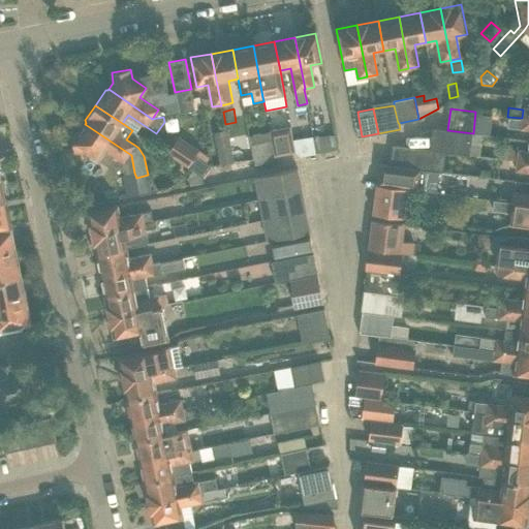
[(528,119),(522,118),(520,128),(528,129),(528,119)]
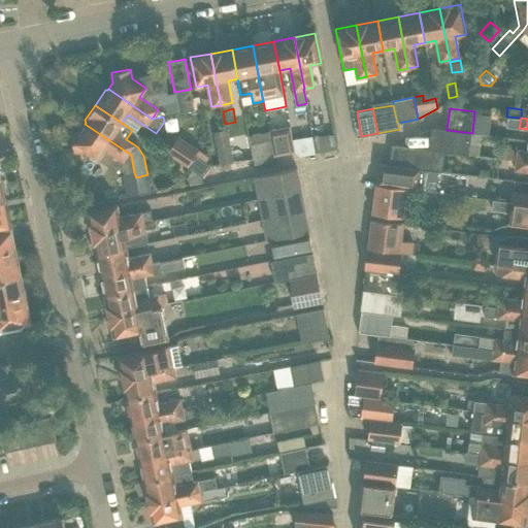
[(131,155),(85,124),(80,131),(71,133),(75,152),(85,150),(117,171),(119,168),(127,174),(134,172),(131,155)]
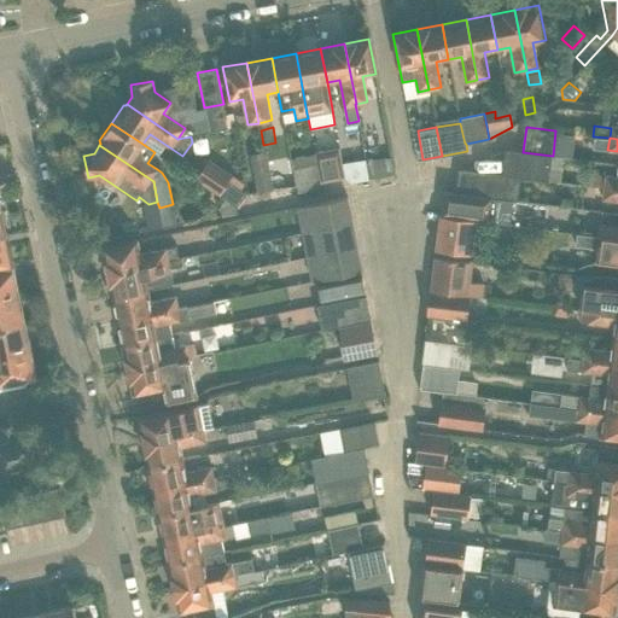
[(344,178),(342,163),(339,149),(315,153),(321,182),(344,178)]
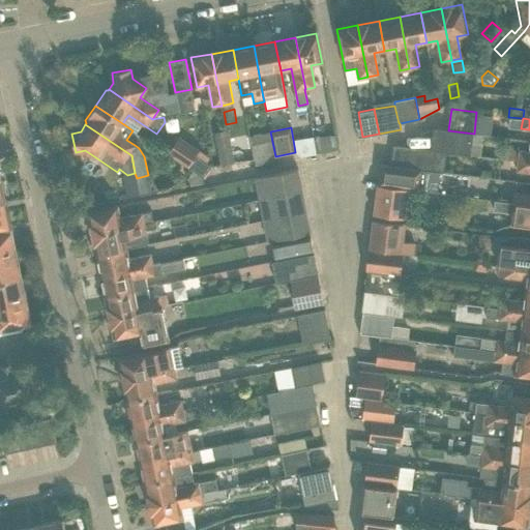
[(474,134),(448,130),(436,128),(433,129),(431,149),(436,150),(471,154),(474,134)]
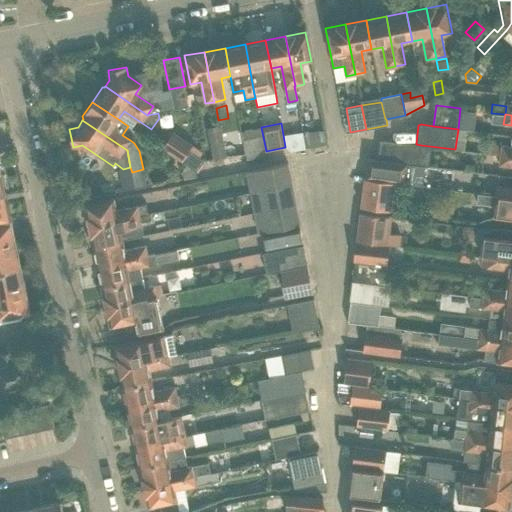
[(213,158),(226,156),(223,140),(220,125),(208,128),(213,158)]
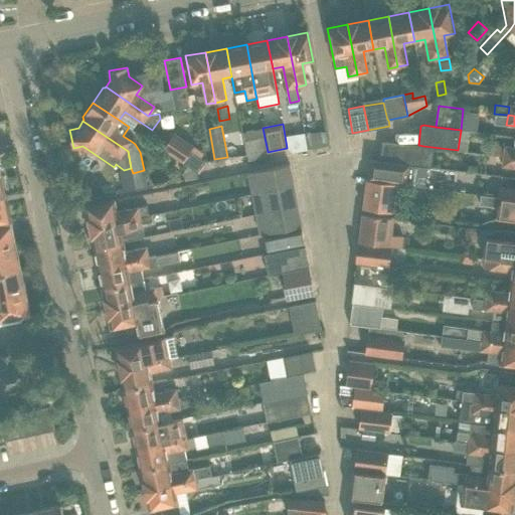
[(268,152),(263,128),(242,132),(247,160),(268,156),(268,152)]
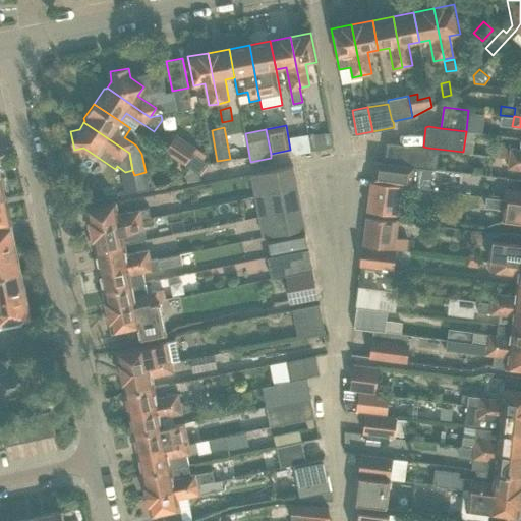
[(320,133),(308,134),(311,150),(322,148),(320,133)]
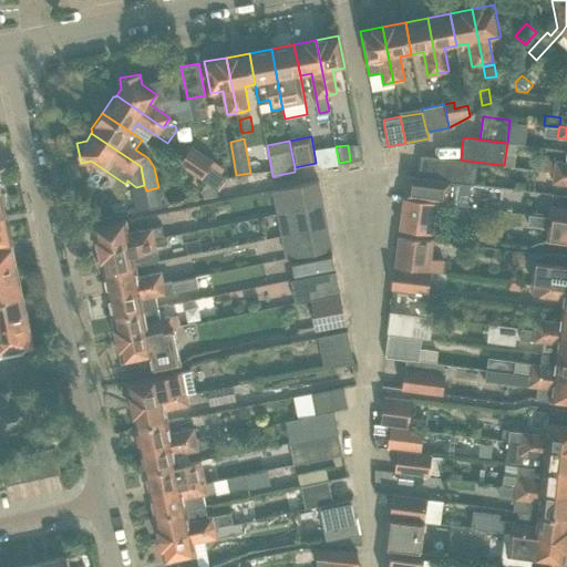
[(203,182),(212,168),(215,164),(192,147),(179,165),(203,182)]
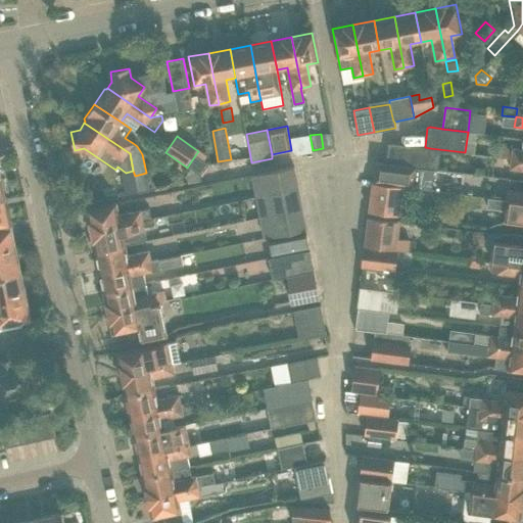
[(522,139),(522,149),(512,148),(511,158),(522,159),(522,139)]
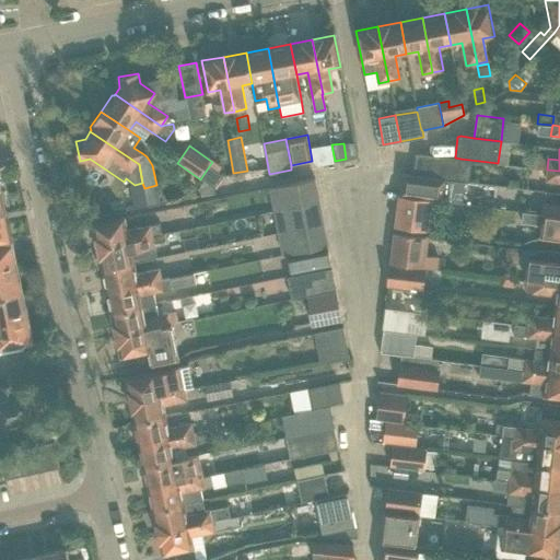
[(416,153),(413,175),(445,179),(455,181),(457,158),(455,158),(416,153)]
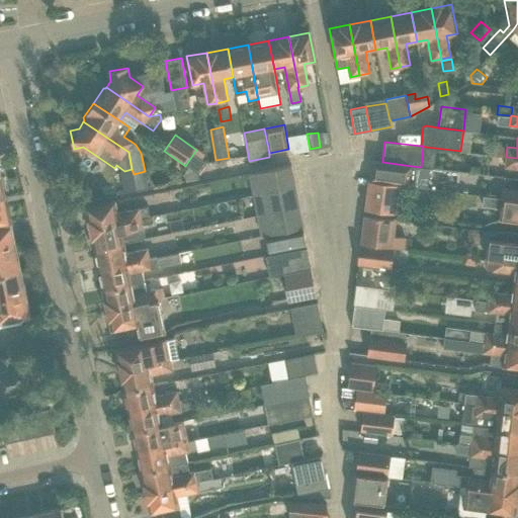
[(496,146),(495,156),(506,157),(507,147),(496,146)]
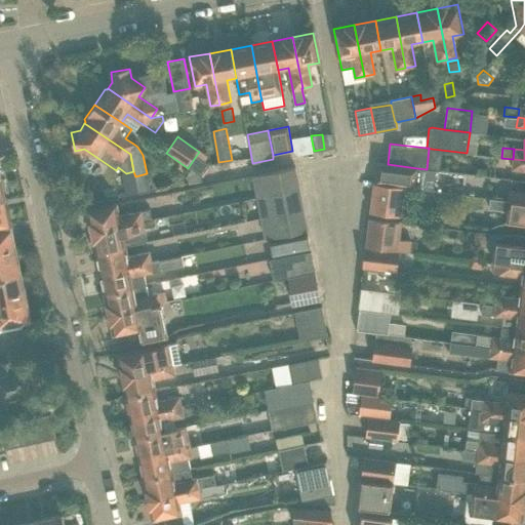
[(524,160),(513,159),(512,169),(524,170),(524,160)]
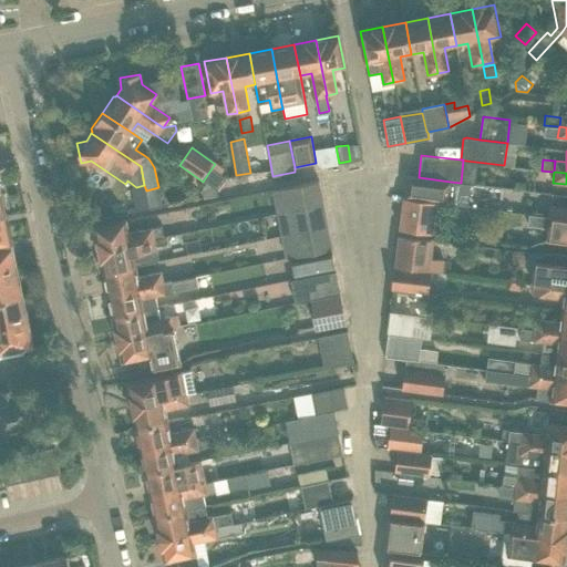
[(451,182),(419,177),(405,175),(402,198),(433,202),(447,204),(451,182)]
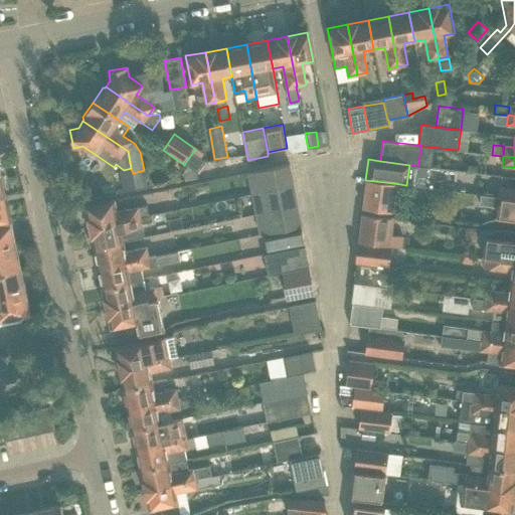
[(290,165),(260,170),(248,172),(252,194),(294,185),(290,165)]
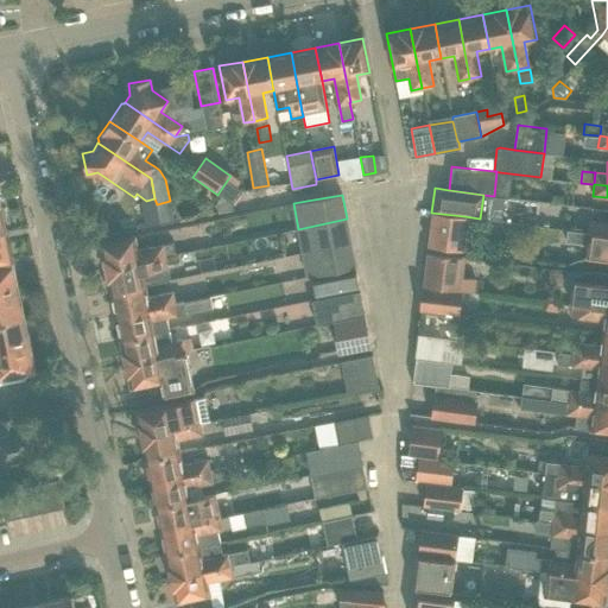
[(464,216),(431,213),(428,246),(461,251),(464,216)]
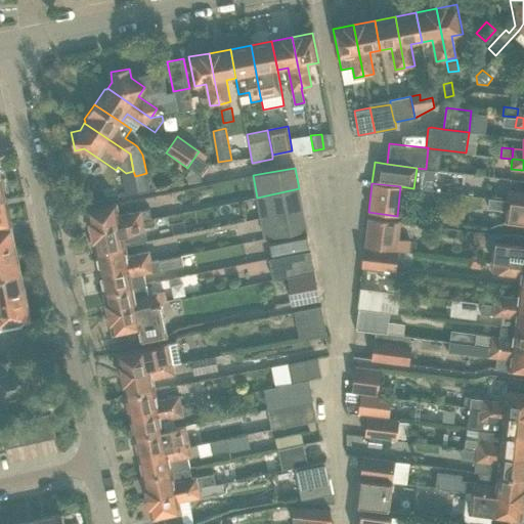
[(303,210),(299,188),(257,198),(261,218),(303,210)]
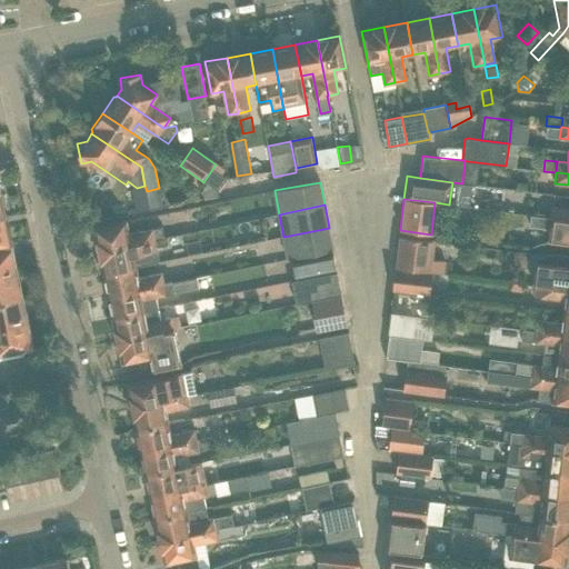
[(568,208),(551,207),(550,217),(568,219),(568,208)]
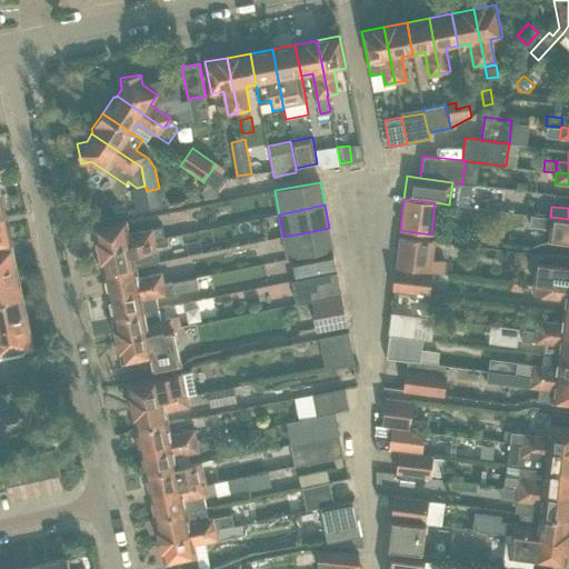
[(538,216),(537,228),(550,229),(549,241),(568,242),(568,219),(550,217),(538,216)]
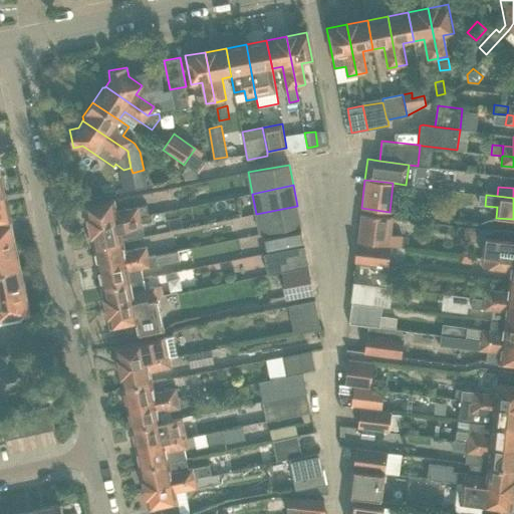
[(2,196),(0,196),(0,220),(10,219),(6,203),(4,204),(2,196)]
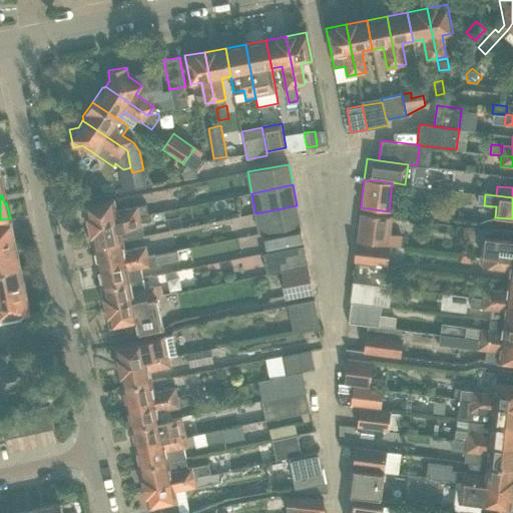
[(116,210),(113,199),(85,205),(89,225),(147,213),(145,204),(116,210)]
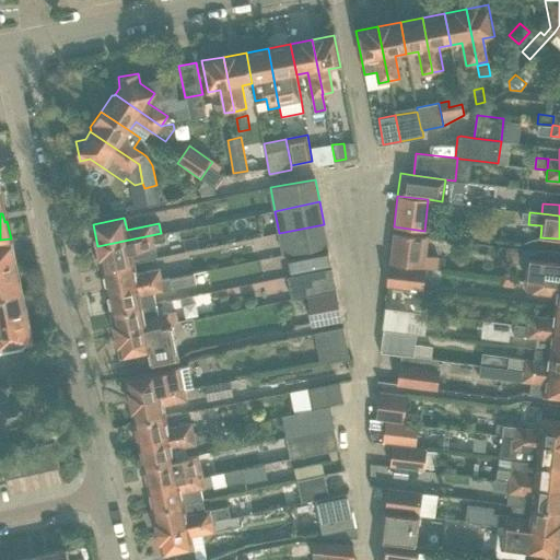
[(324,224),(279,233),(283,255),(288,255),(328,246),(324,224)]
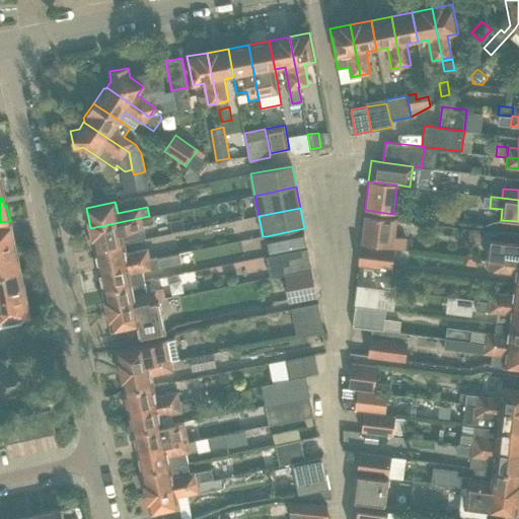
[(149,216),(90,228),(92,238),(89,239),(91,247),(94,247),(94,248),(124,242),(145,238),(142,225),(153,223),(152,215),(149,216)]
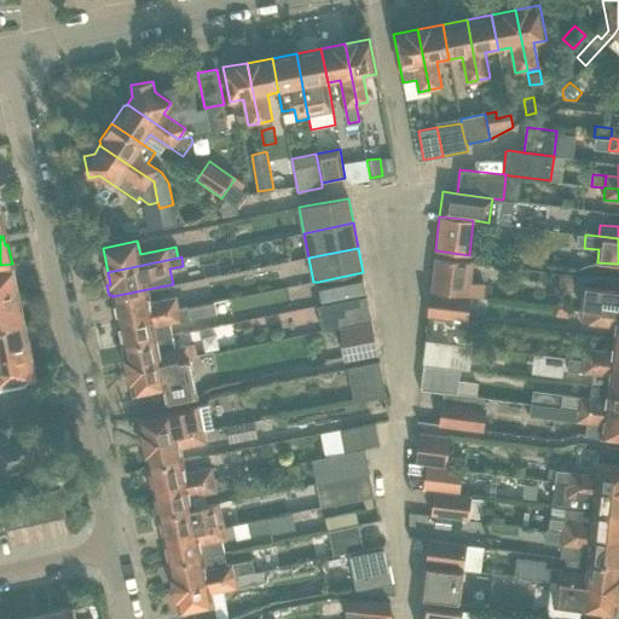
[(435,256),(431,290),(470,296),(482,298),(484,282),(473,281),(475,261),(435,256)]
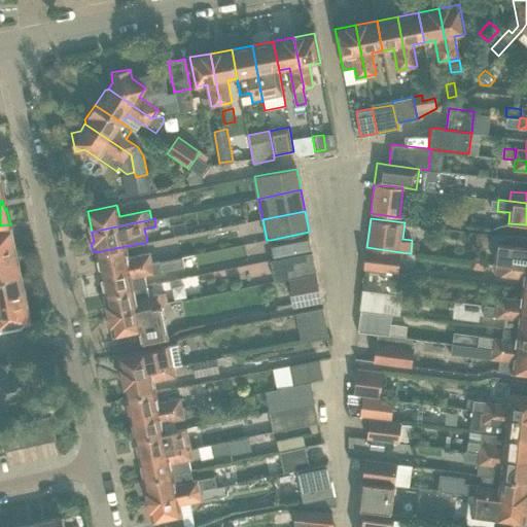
[(0,255),(16,252),(10,224),(0,225),(0,255)]
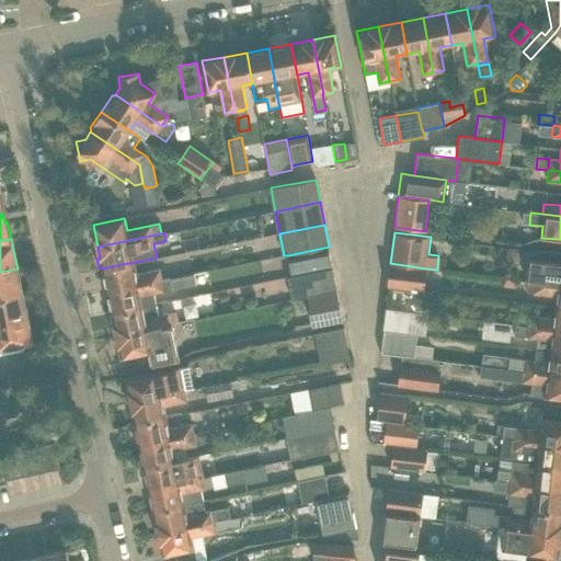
[(329,247),(288,255),(293,276),(333,268),(329,247)]
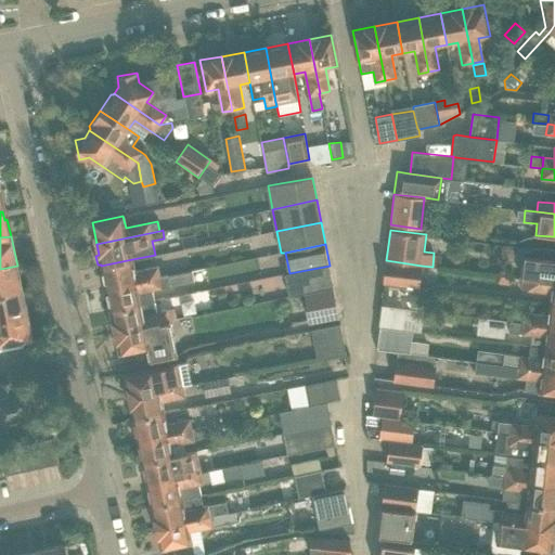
[(554,258),(554,259),(554,255),(554,249),(539,248),(524,252),(520,279),(554,282),(554,258)]
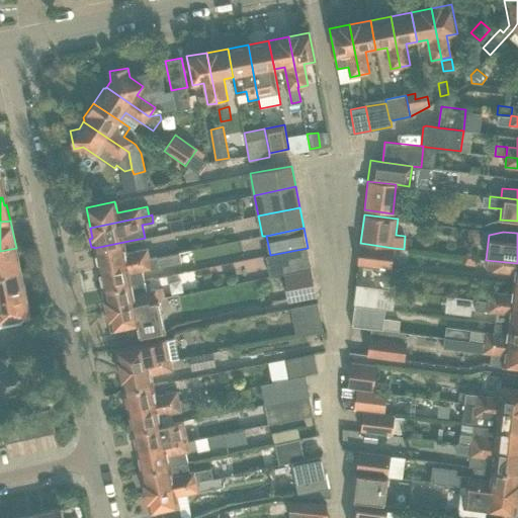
[(125,253),(123,242),(94,248),(98,268),(149,258),(147,248),(125,253)]
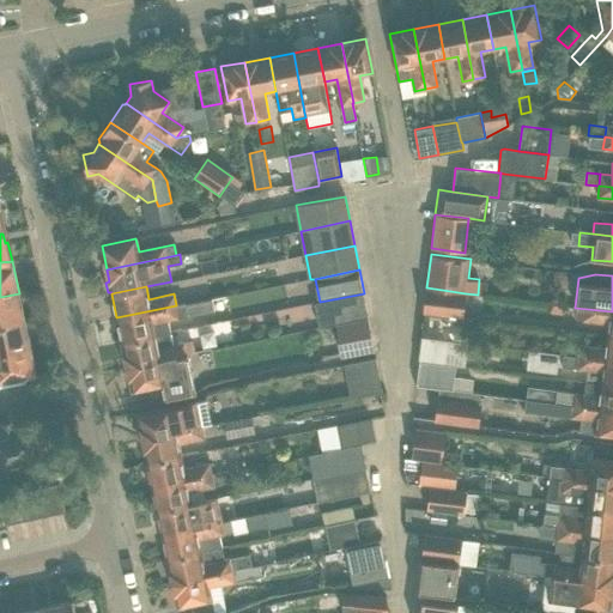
[(463,317),(466,293),(426,287),(424,311),(463,317)]
